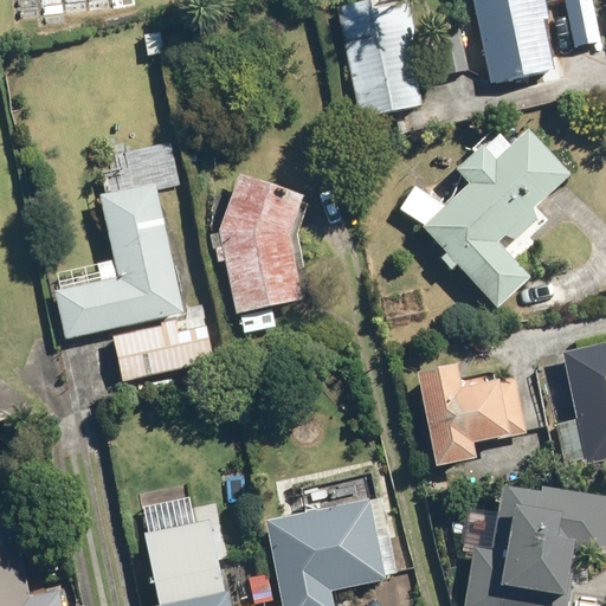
[(470,0),(488,86),(552,75),(536,0),(470,0)]
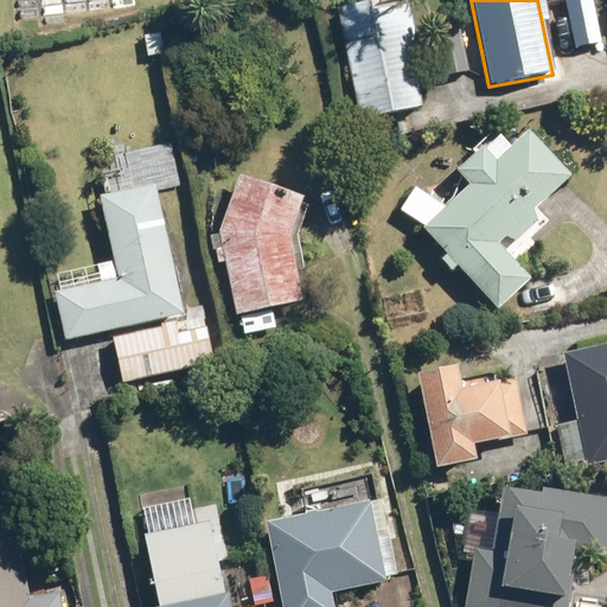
[(562,0),(558,1),(570,49),(600,42),(590,0),(562,0)]
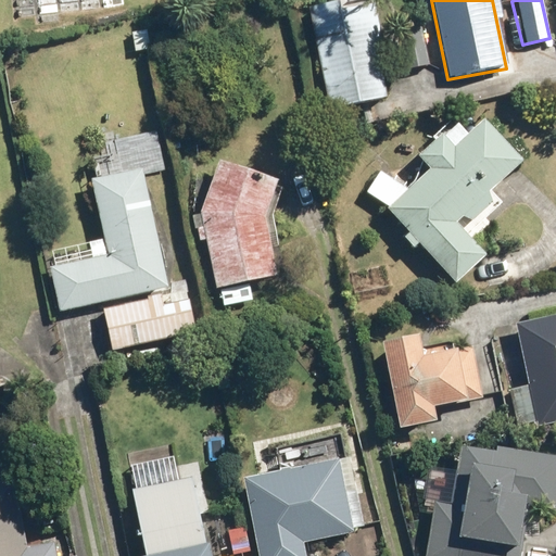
[(307,8),(327,110),(386,99),(368,5),(339,11),(338,2),(307,8)]
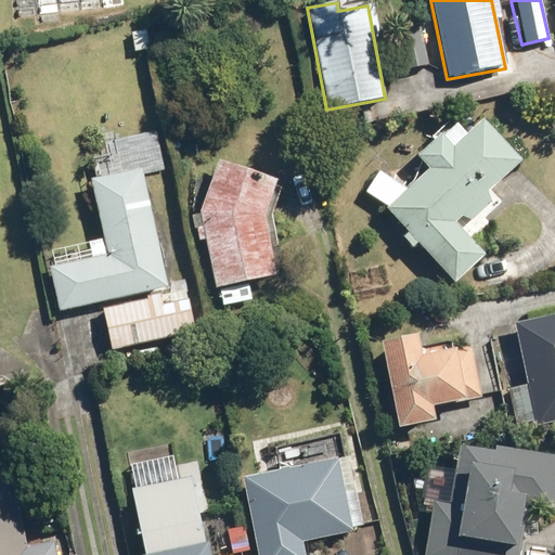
[(386,209),(455,284),(485,257),(453,223),(521,162),(483,120),(453,149),(441,137),(417,158),(429,171),(386,209)]
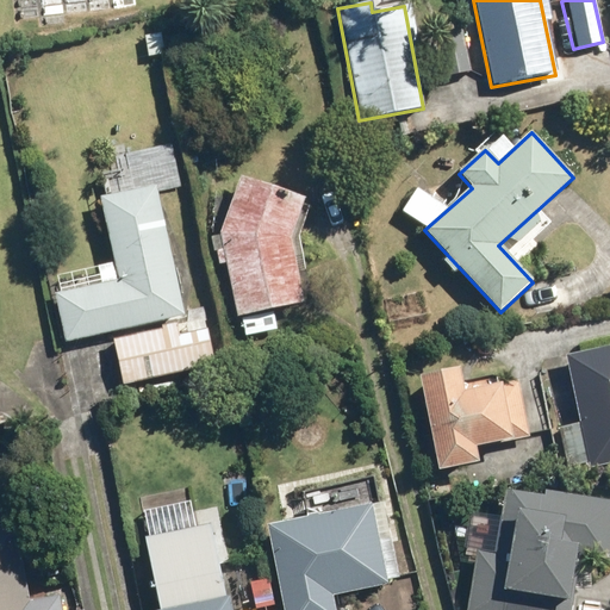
[(218,234),(236,317),(304,304),(288,241),(305,199),(241,175),(218,234)]
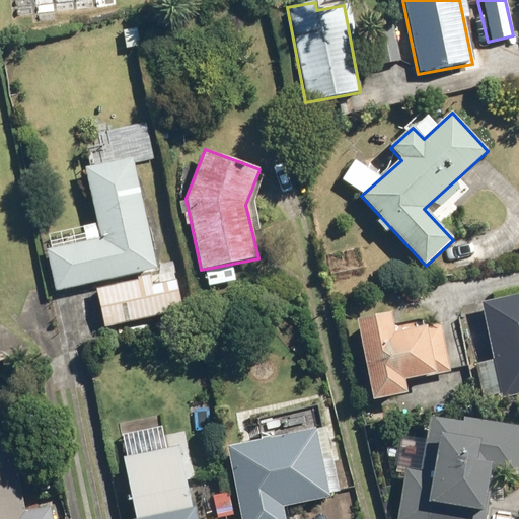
[(47,249),(56,293),(157,272),(134,160),(85,170),(99,238),(47,249)]
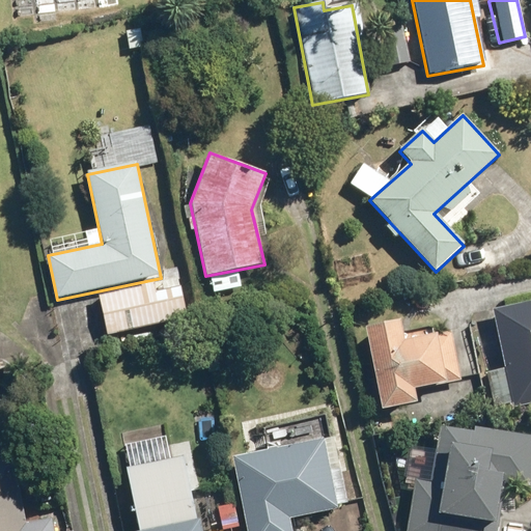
[(98,294),(107,335),(187,316),(180,286),(155,292),(152,281),(98,294)]
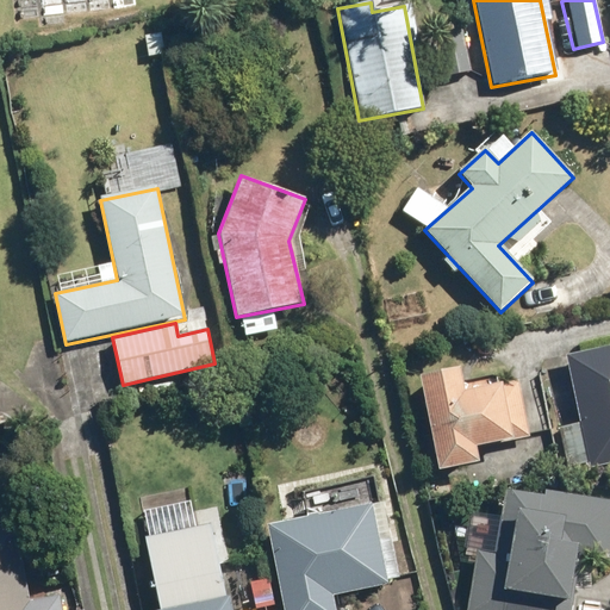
[(609,462),(609,344),(564,355),(578,423),(554,428),(562,467),(586,462),(587,467),(609,462)]
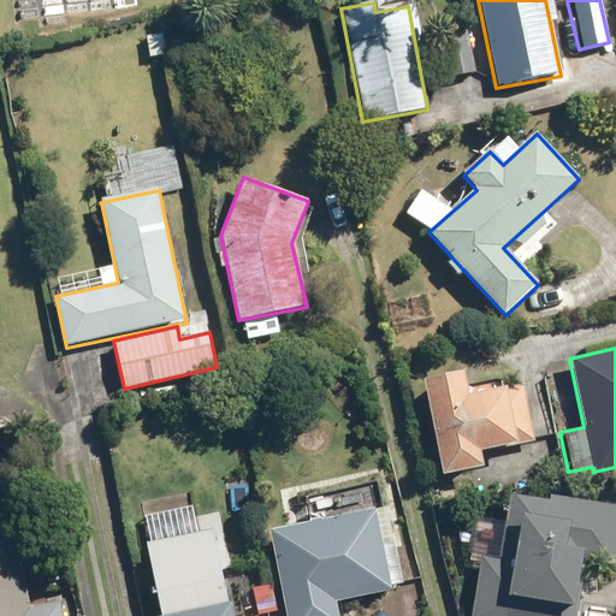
[(424,380),(442,477),(484,468),(481,451),(532,442),(522,385),(471,395),(466,373),(424,380)]
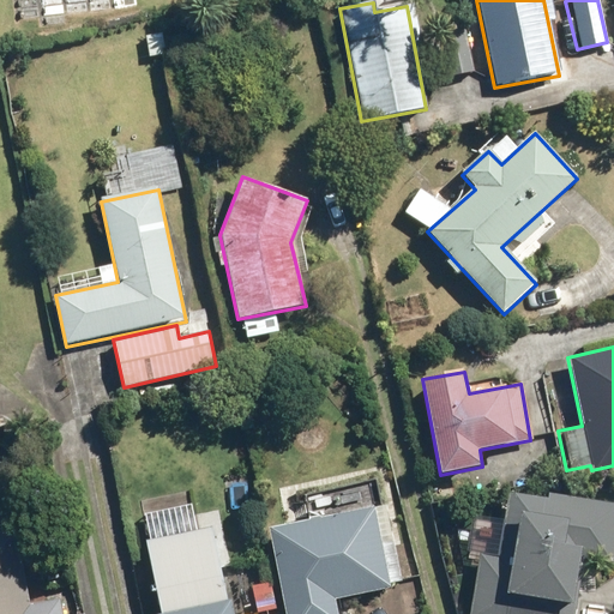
[(476,552),(465,613),(572,613),(582,560),(611,565),(613,543),(613,504),(546,493),(545,500),(506,493),(495,555),(476,552)]
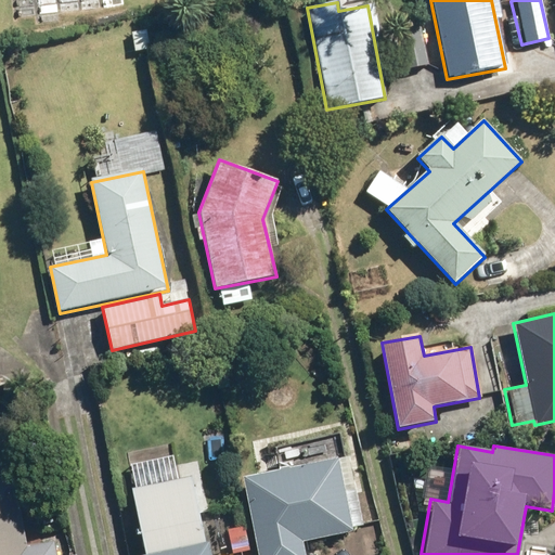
[(241,477),(256,554),(306,554),(304,540),(363,528),(349,456),(241,477)]
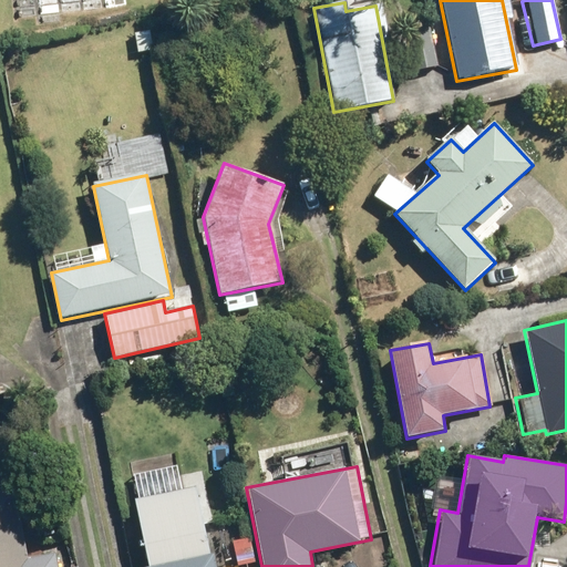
[(0,490),(0,566),(57,566),(55,554),(28,559),(13,487),(0,490)]
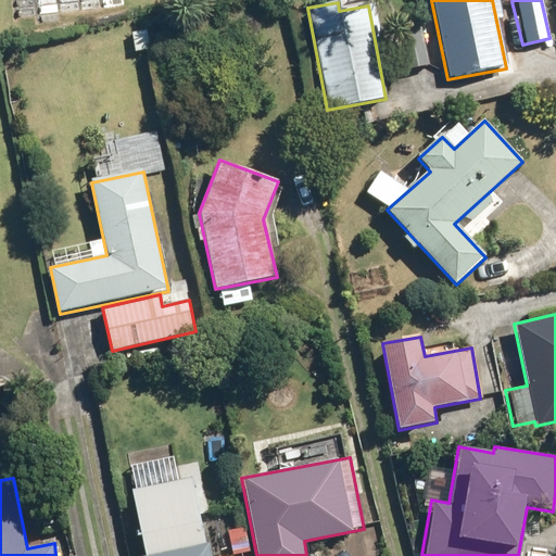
[(26,492),(34,531),(65,526),(58,487),(26,492)]
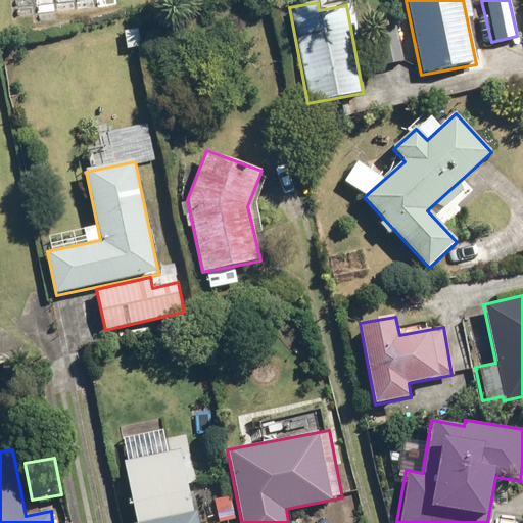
[(196,522),(187,478),(147,486),(143,469),(125,473),(135,522),(196,522)]
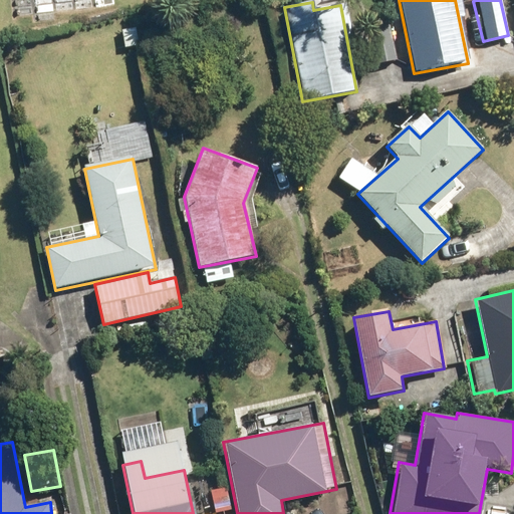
[(209,490),(213,513),(230,510),(225,487),(209,490)]
